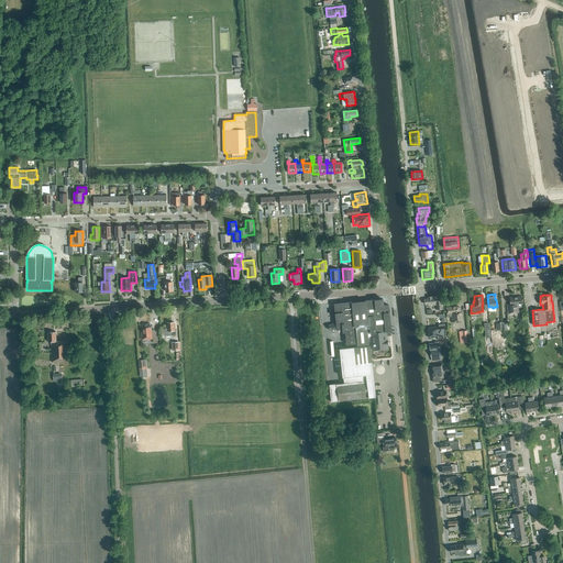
[(428,299),(424,299),(426,305),(429,304),(429,306),(437,306),(437,310),(442,309),(441,300),(435,301),(434,298),(432,298),(432,297),(428,297),(428,299)]
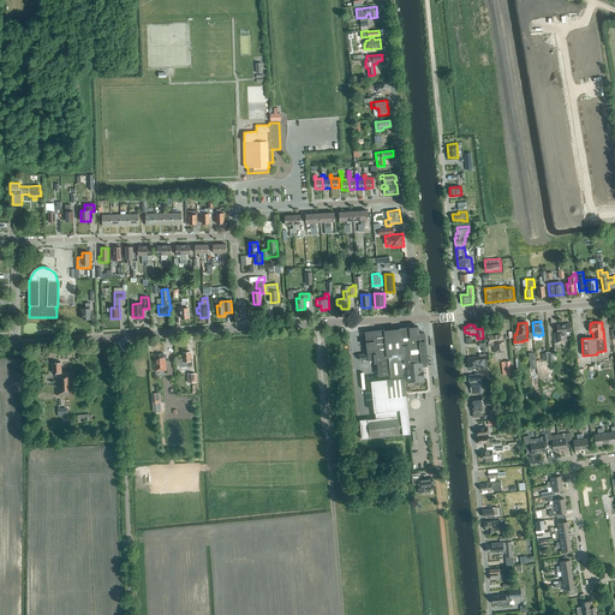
[(555,344),(556,344),(568,342),(567,336),(571,336),(571,332),(571,324),(556,326),(557,333),(554,333),(555,344)]
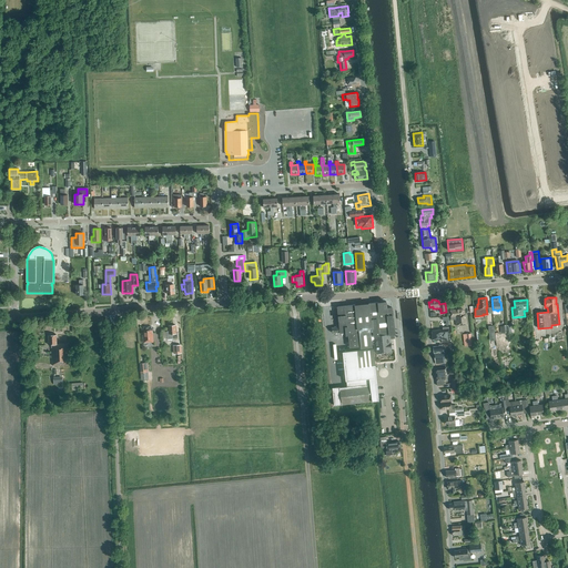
[(340,326),(332,327),(332,334),(346,332),(346,335),(348,335),(350,347),(361,346),(361,351),(344,352),(347,386),(332,387),(334,406),(342,405),(340,387),(369,384),(372,401),(378,401),(373,344),(375,344),(376,353),(392,352),(389,334),(395,334),(392,308),(387,308),(386,302),(337,306),(340,326)]
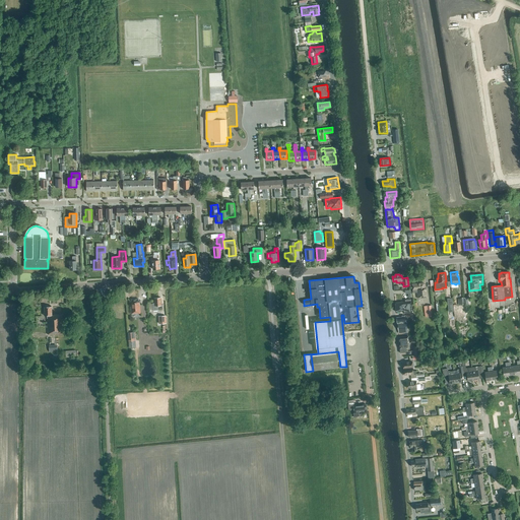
[(424,284),(424,283),(411,284),(413,294),(416,293),(417,298),(420,298),(420,299),(429,298),(427,288),(426,288),(426,284),(424,284)]
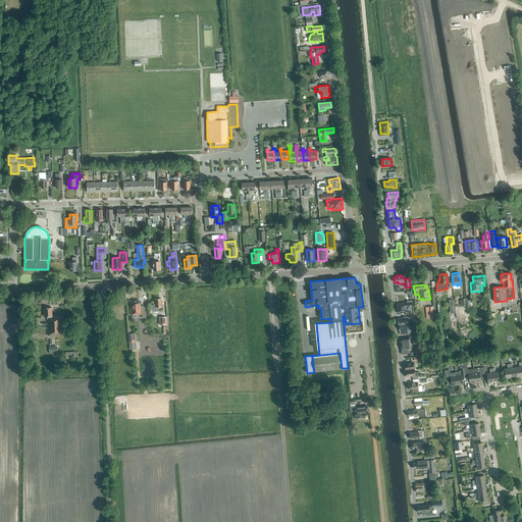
[(162,306),(161,299),(155,299),(155,304),(153,304),(154,312),(158,311),(163,311),(163,306),(162,306)]
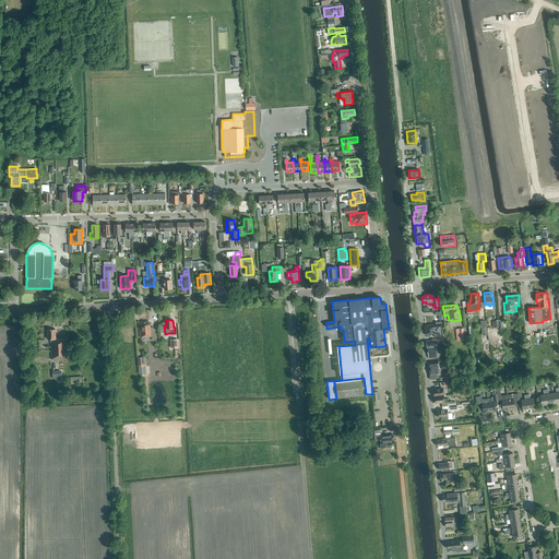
[(436,324),(425,325),(426,332),(425,333),(425,335),(426,335),(435,334),(437,334),(437,329),(442,329),(442,321),(436,322),(436,324)]
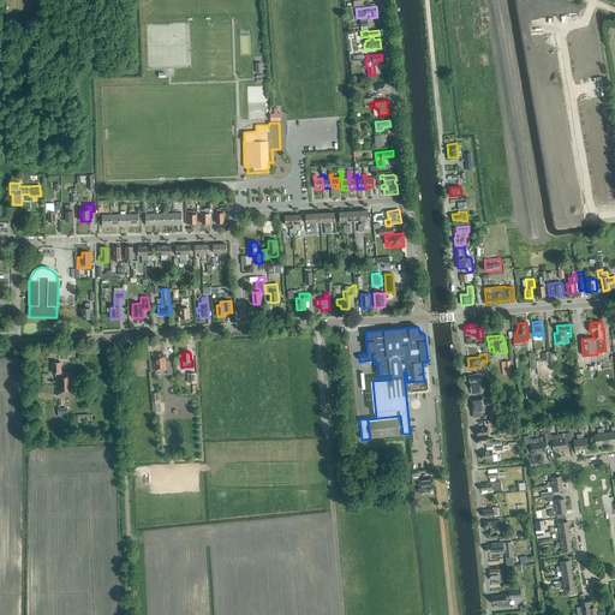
[(165,360),(163,354),(155,354),(155,362),(155,371),(166,371),(166,360),(165,360)]
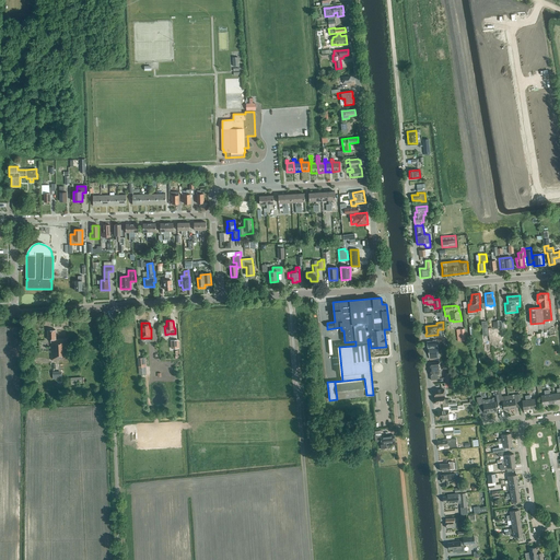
[(490,338),(501,338),(501,329),(490,330),(490,338)]
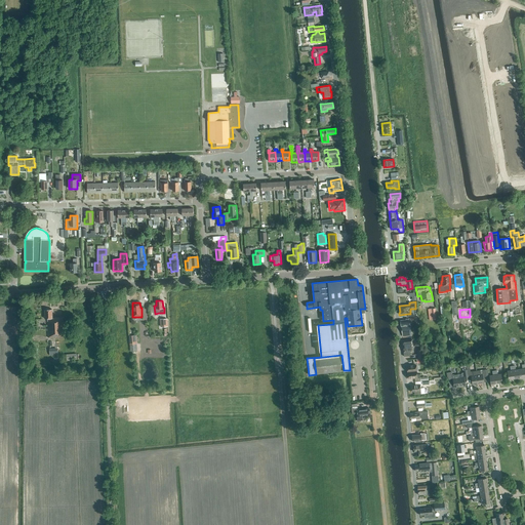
[(52,310),(45,310),(45,316),(44,316),(44,318),(45,318),(45,319),(47,319),(48,337),(64,337),(63,318),(52,319),(52,310)]
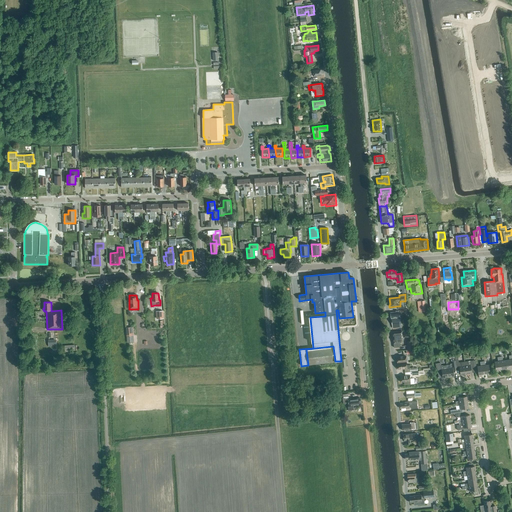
[(399,318),(398,311),(395,311),(395,312),(390,313),(391,318),(392,325),(392,328),(401,327),(400,317),(399,318)]
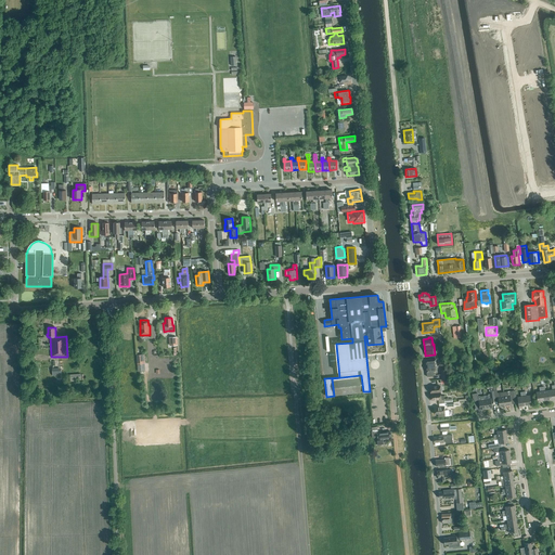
[(427,377),(434,376),(434,372),(437,372),(436,359),(425,360),(427,377)]
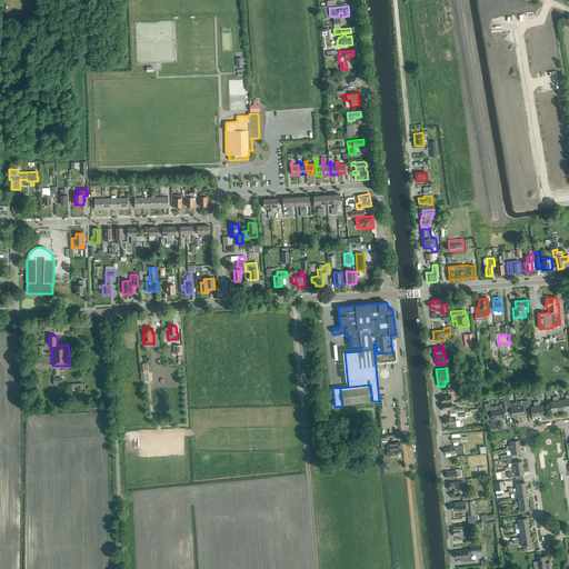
[(370,385),(340,388),(342,406),(372,401),(370,385)]
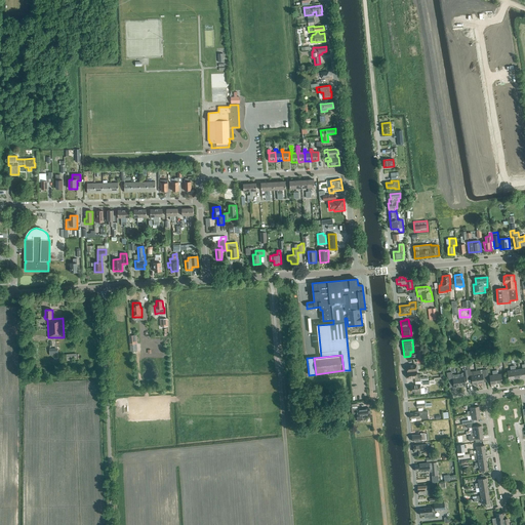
[(478,384),(476,371),(471,372),(470,366),(469,366),(469,364),(466,364),(467,369),(468,378),(471,377),(472,385),(478,384)]
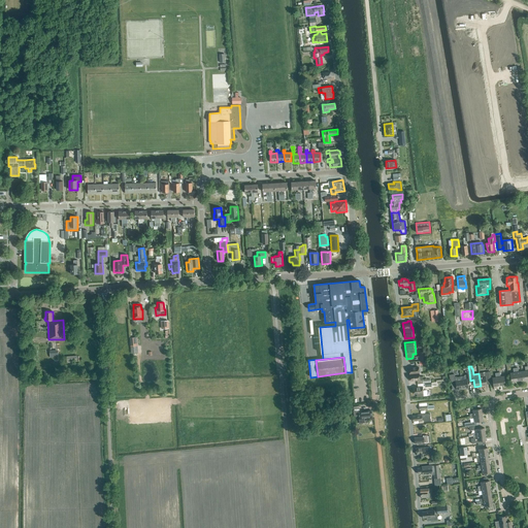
[(467,381),(470,381),(469,371),(466,372),(466,374),(464,375),(465,380),(461,380),(462,389),(468,388),(467,381)]
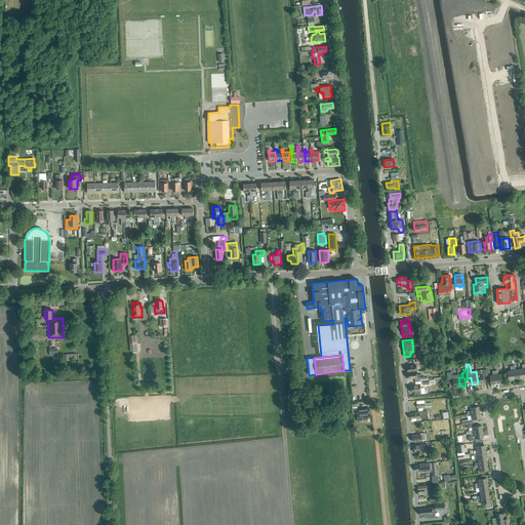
[(476,371),(478,384),(484,384),(483,375),(486,375),(485,369),(476,371)]
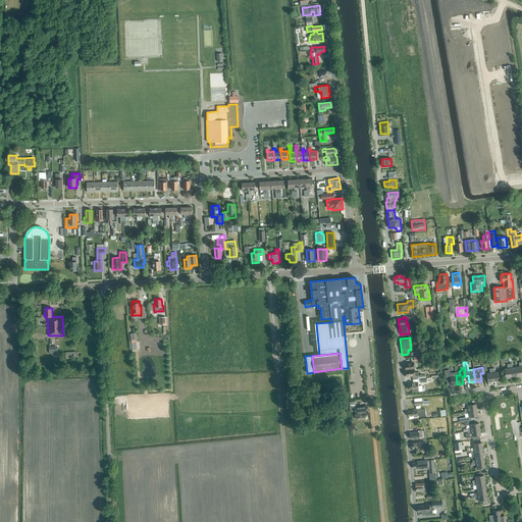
[(457,384),(456,375),(452,376),(452,372),(450,372),(449,370),(446,370),(447,380),(448,385),(451,383),(452,385),(457,384)]
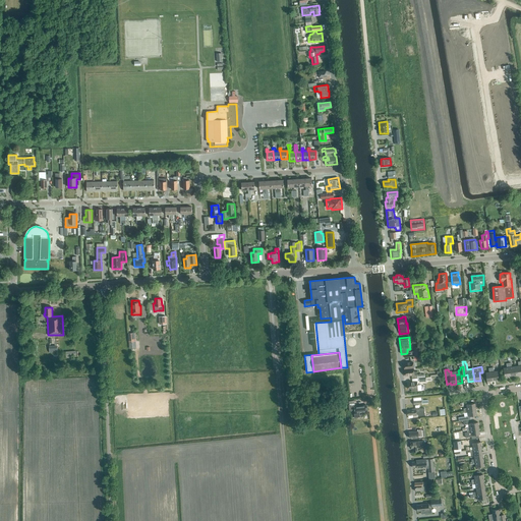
[(417,391),(417,388),(417,382),(407,383),(408,389),(411,389),(411,392),(417,391)]
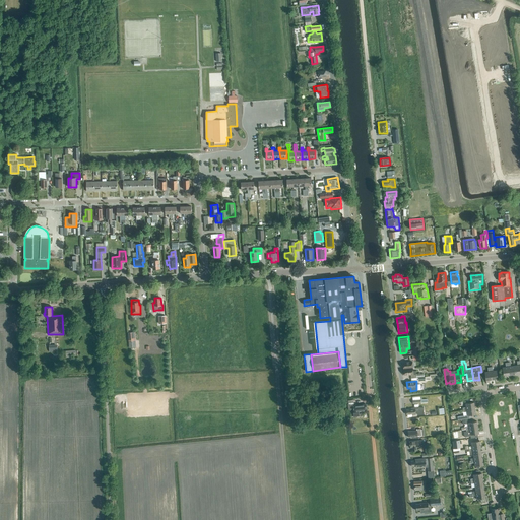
[(354,406),(353,400),(348,400),(348,404),(347,404),(348,410),(353,409),(354,409),(355,412),(353,412),(353,417),(360,416),(359,414),(361,414),(362,412),(362,411),(367,410),(366,404),(358,405),(354,406)]
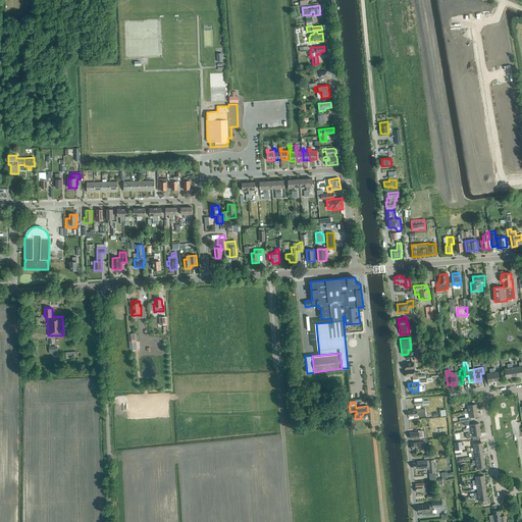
[(425,416),(425,409),(413,410),(413,411),(408,412),(408,416),(409,416),(409,419),(414,418),(414,417),(417,416),(417,414),(419,414),(419,417),(425,416)]
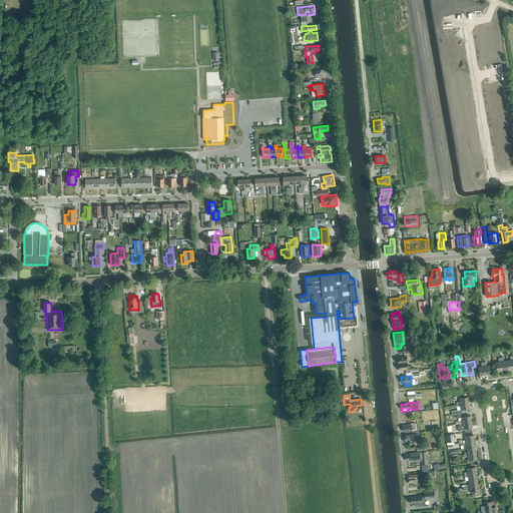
[(472,431),(472,428),(471,422),(460,424),(460,426),(458,426),(458,431),(464,430),(465,433),(472,431)]
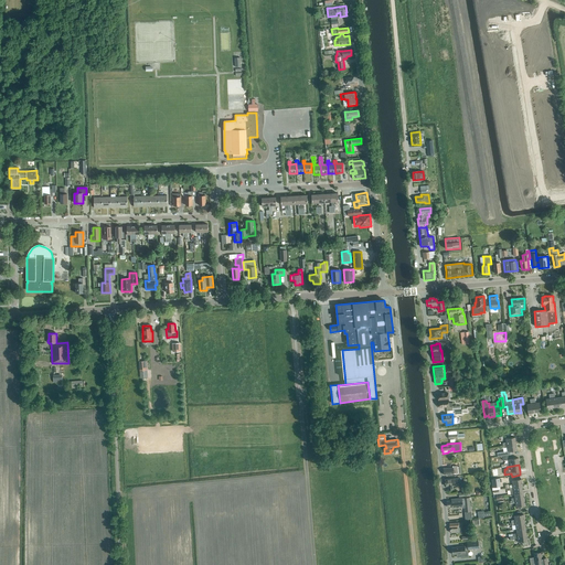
[(458,468),(457,466),(454,466),(452,466),(452,468),(444,469),(444,475),(454,473),(458,473),(458,472),(461,472),(460,468),(458,468)]
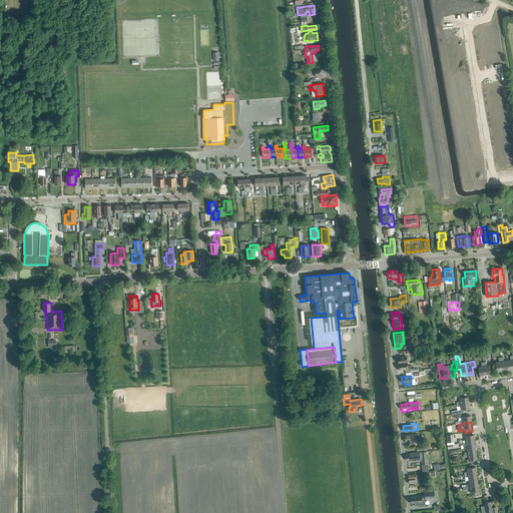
[(418,438),(418,434),(413,435),(404,436),(405,442),(407,441),(407,445),(411,445),(411,441),(414,441),(413,438),(418,438)]
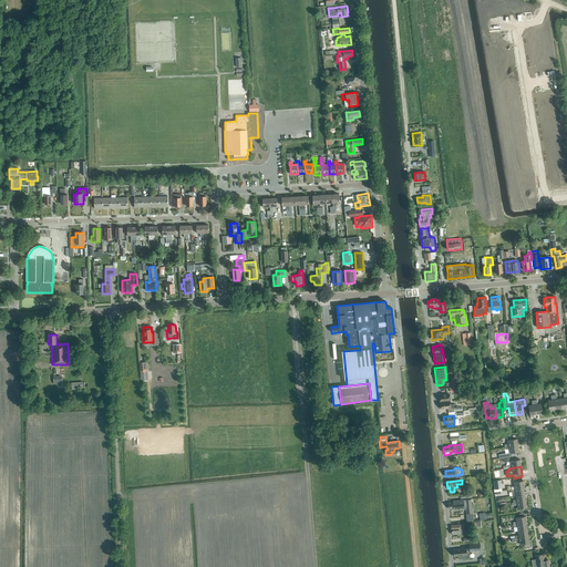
[(472,513),(471,500),(459,501),(459,502),(449,503),(450,509),(453,508),(454,511),(466,509),(466,514),(472,513)]
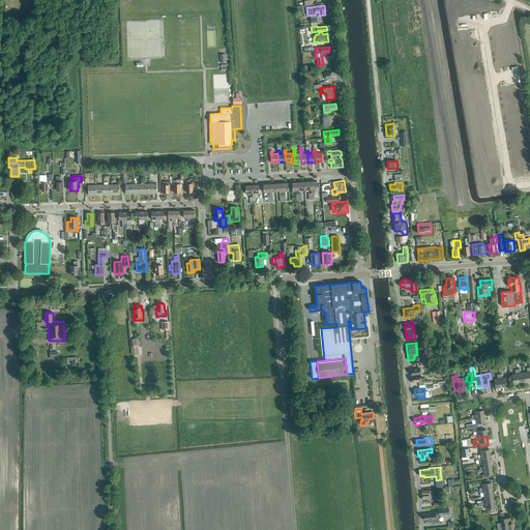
[(434,494),(433,491),(430,491),(421,492),(422,495),(421,495),(422,500),(430,499),(430,500),(433,500),(433,497),(436,497),(435,495),(433,495),(434,494)]
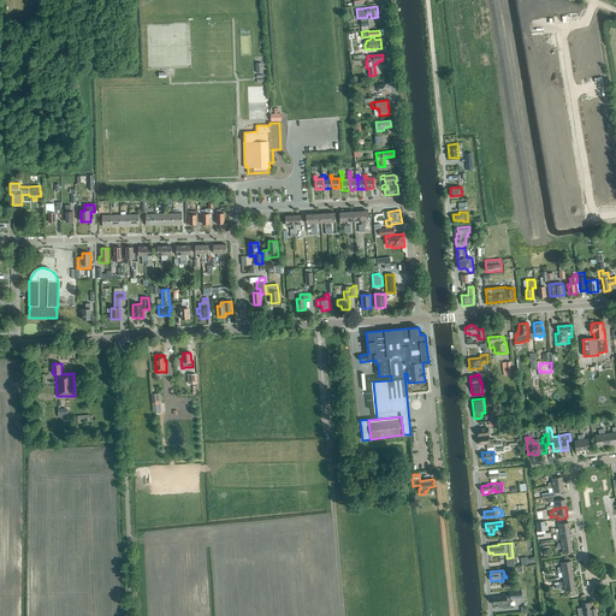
[(497,597),(492,597),(493,604),(498,604),(498,605),(498,608),(508,606),(507,603),(507,599),(507,596),(497,597)]
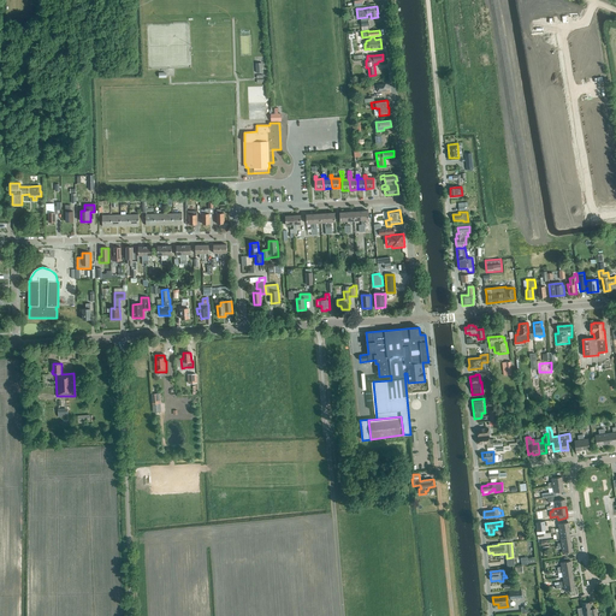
[(591,610),(590,603),(581,604),(582,609),(578,609),(578,615),(581,615),(588,615),(587,615),(597,615),(596,609),(591,610)]
